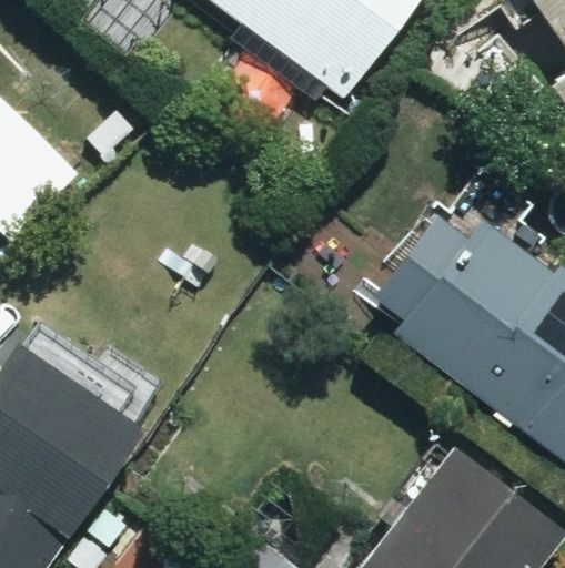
[(211,0),(346,99),(419,0),(211,0)]
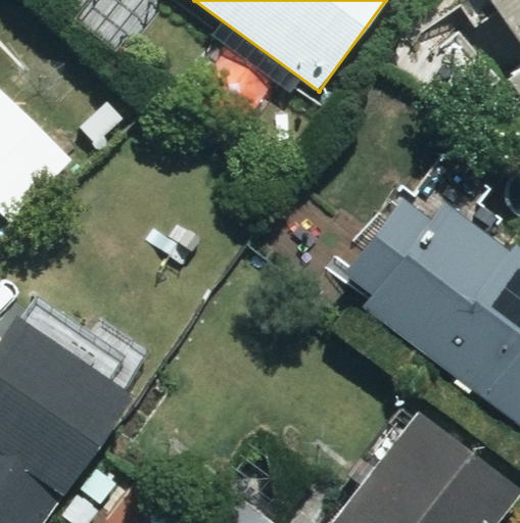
[(519,0),(489,0),(519,42),(519,69),(508,79),(519,96),(519,0)]
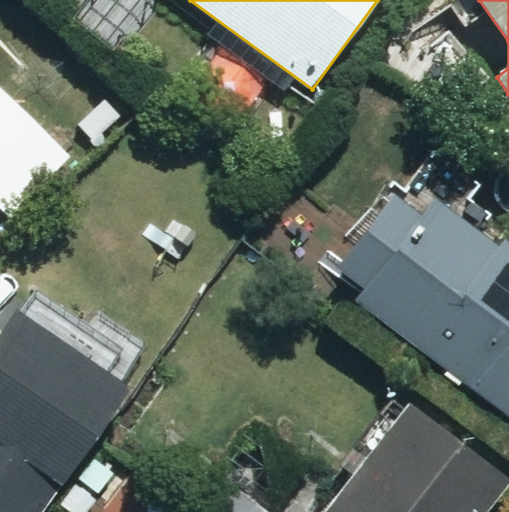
[(0,85),(0,205),(12,217),(73,154),(0,85)]
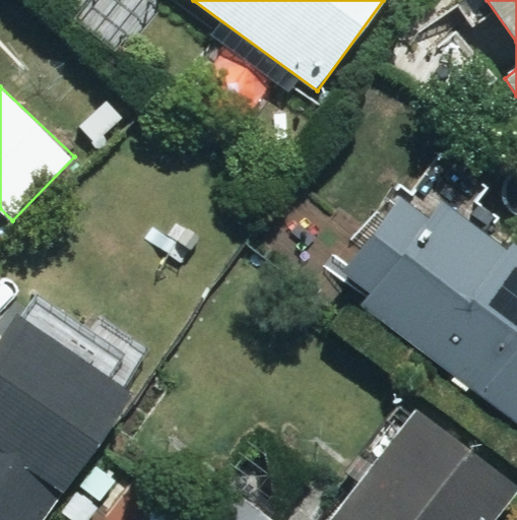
[(516,244),(513,242),(508,250),(486,234),(498,216),(479,202),(466,219),(442,200),(428,218),(400,197),(349,263),(337,254),(329,265),(369,296),(363,305),(516,420),(516,244)]
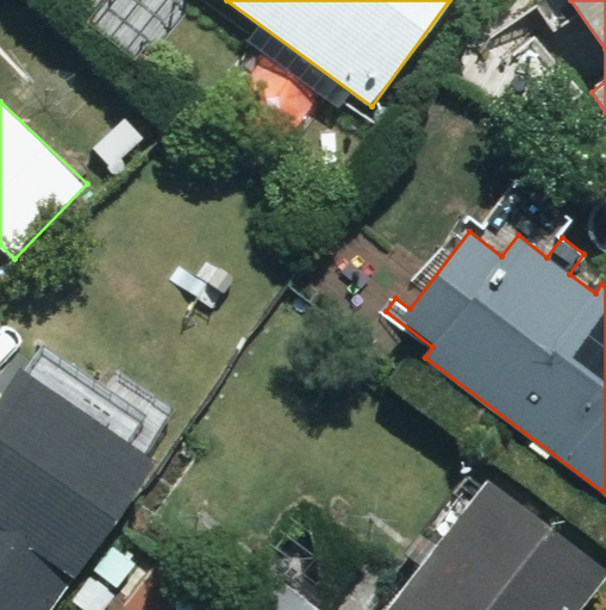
[(152,443),(17,350),(0,375),(0,609),(52,609),(156,460),(145,454),(152,443)]
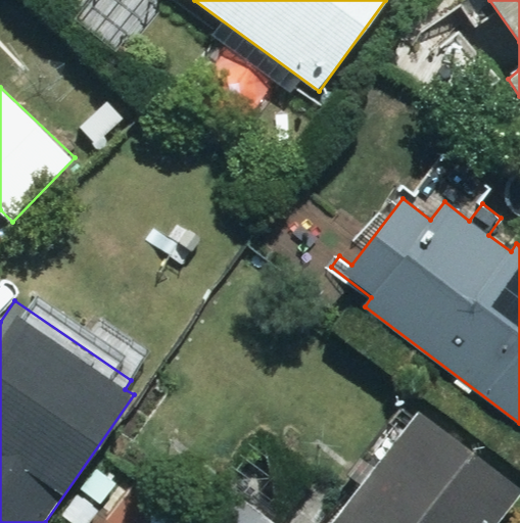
[(497,522),(519,494),(519,488),(417,411),(374,467),(361,457),(346,475),(360,485),(330,522),(497,522)]
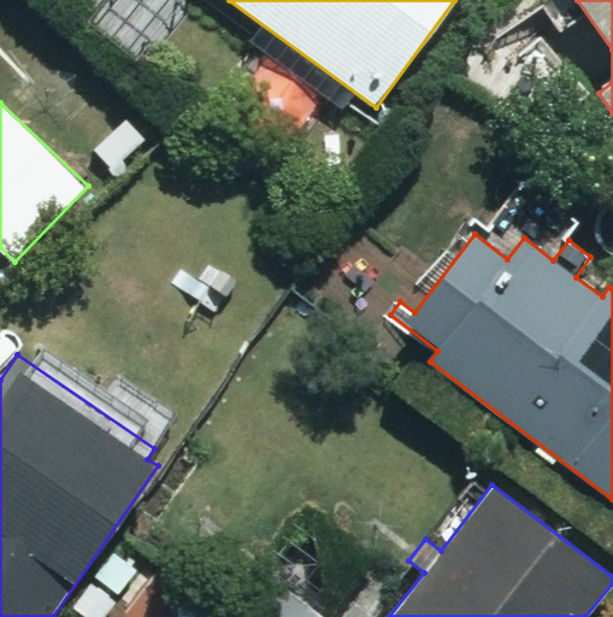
All buildings are outlined.
